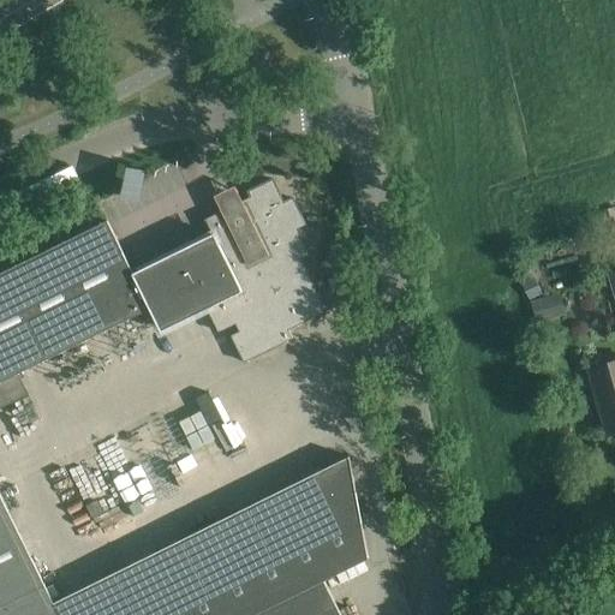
[(125,180),(133,196),(161,180),(153,165),(125,180)]
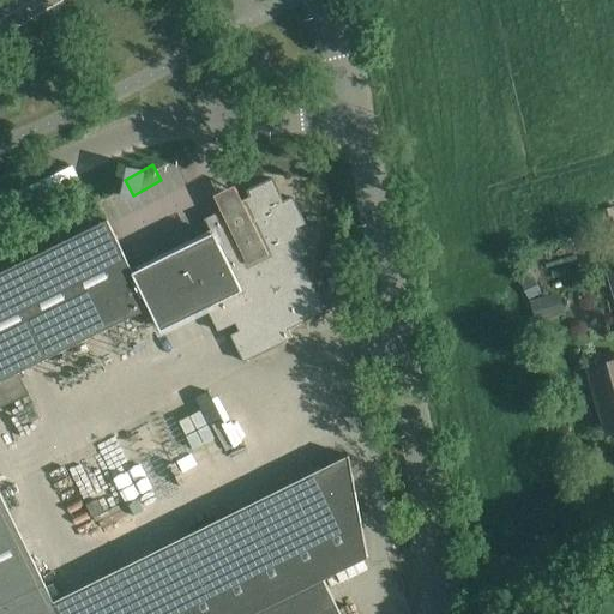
[(0,613),(256,613),(324,579),(367,558),(348,456),(54,602),(0,494),(0,381),(150,307),(160,327),(205,305),(218,331),(234,323),(239,332),(230,336),(242,362),(292,338),(288,330),(326,311),(301,259),(309,254),(298,229),(306,224),(293,198),(283,203),(272,179),(247,191),(251,197),(240,203),(244,211),(227,220),(232,228),(134,276),(107,221),(0,272),(0,613)]
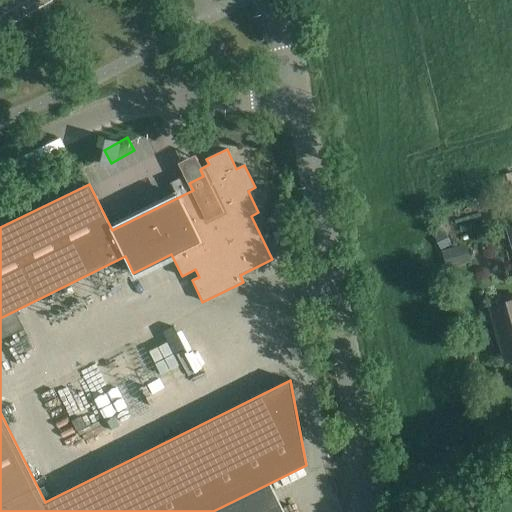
[(445,230),(434,236),(441,250),(452,244),(445,230)]
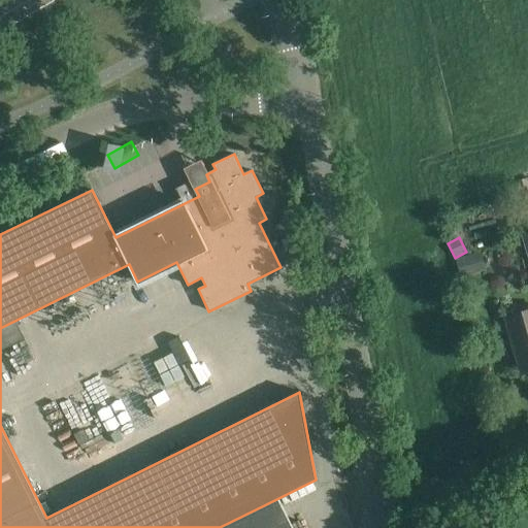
[(468,256),(456,259),(462,277),(473,274),(468,256)]
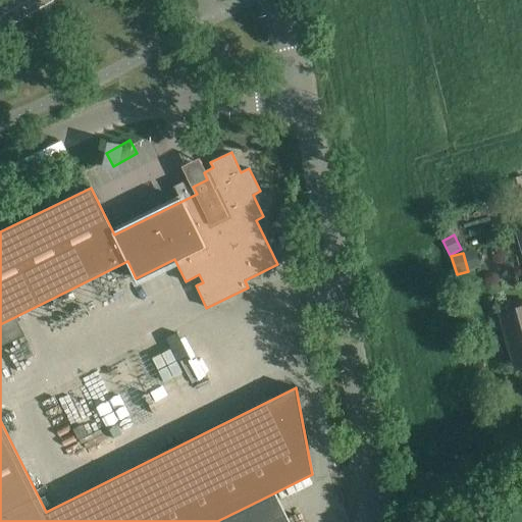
[(521,366),(521,308),(500,315),(515,368),(521,366)]
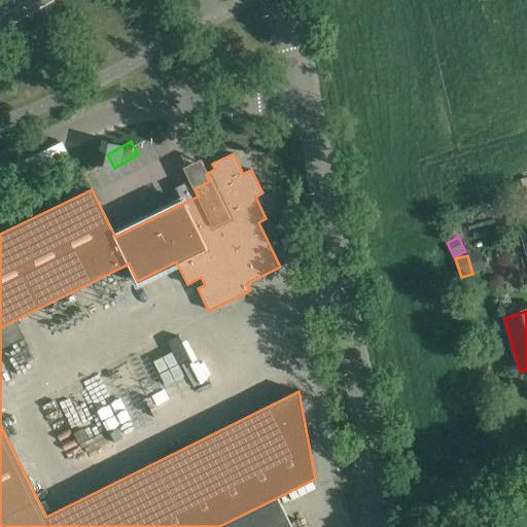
[(178,348),(194,398),(217,391),(202,341),(178,348)]
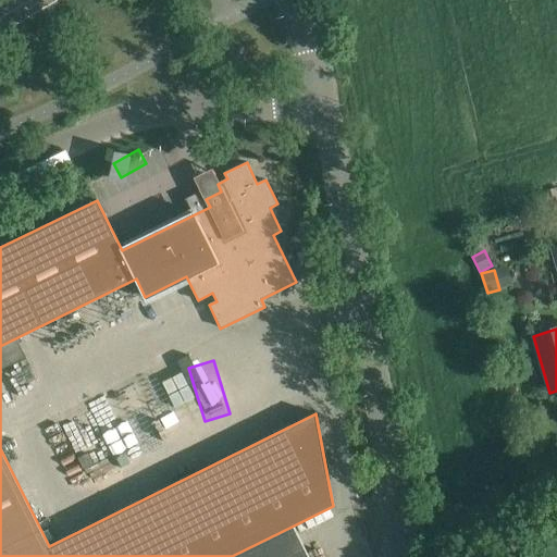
[(232,556),(309,556),(294,525),(232,556)]
